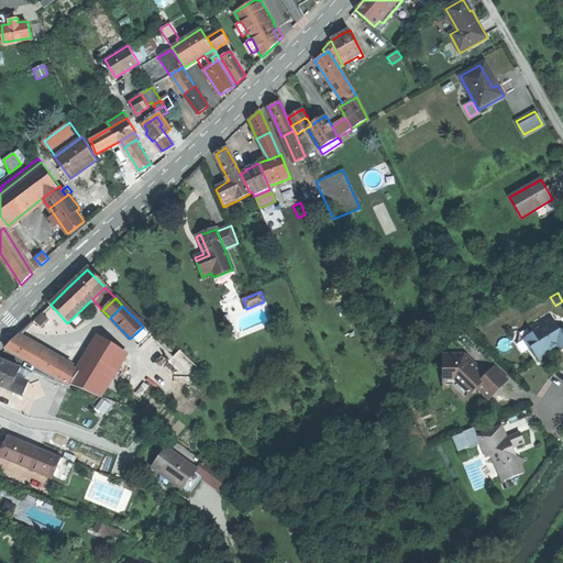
[(33,321),(40,328),(48,320),(41,313),(33,321)]
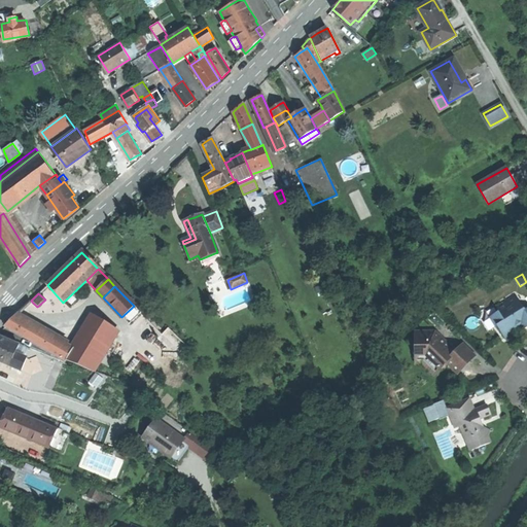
[(515,294),(504,301),(505,302),(495,309),(498,312),(490,317),(495,326),(498,324),(505,337),(513,332),(514,323),(518,324),(521,323),(524,327),(526,325),(526,314),(524,310),(515,294)]
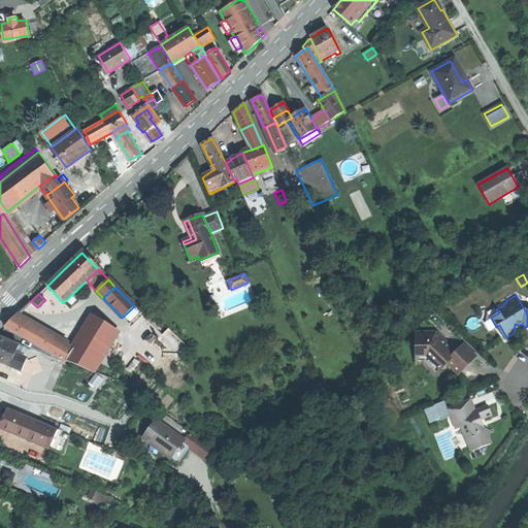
[(142,315),(134,306),(122,318),(130,326),(142,315)]
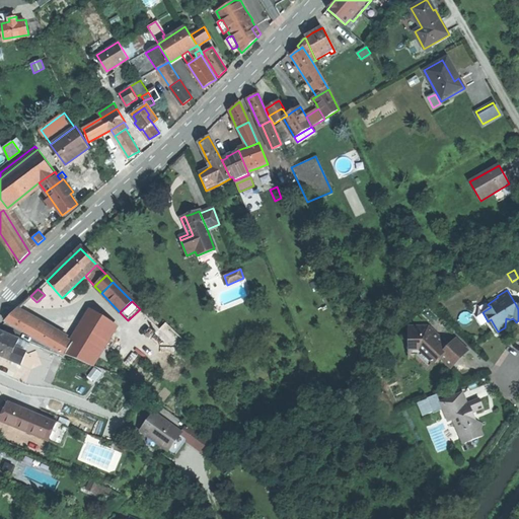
[(91,311),(70,345),(64,355),(89,365),(114,324),(91,311)]
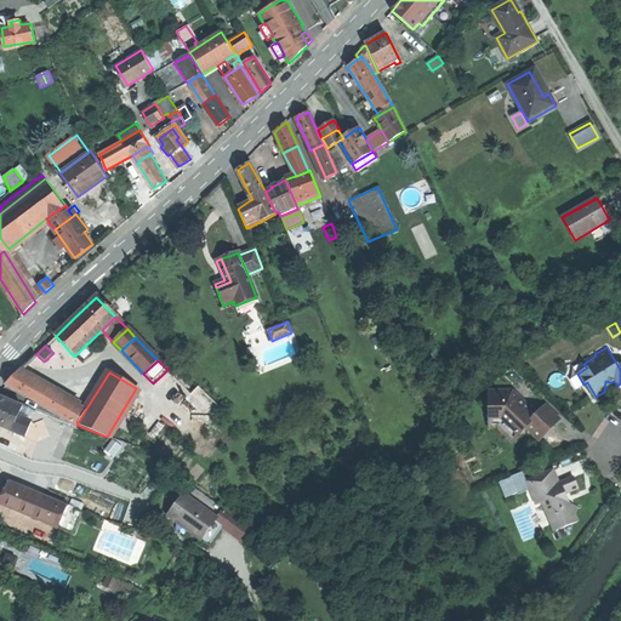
[(77,425),(84,412),(17,374),(5,386),(77,426),(77,425)]
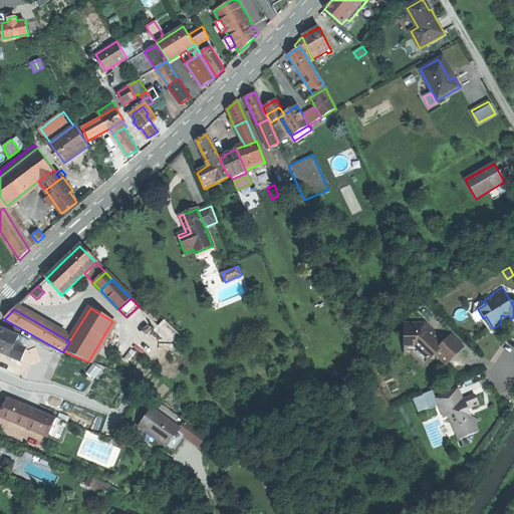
[(158,326),(175,344),(182,337),(164,320),(158,326)]
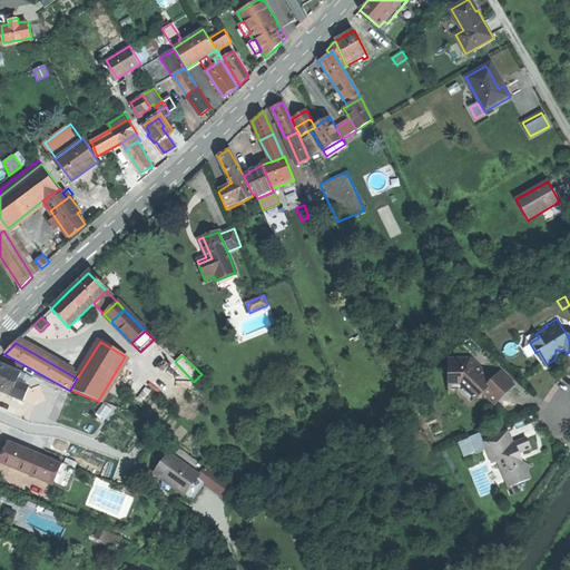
[(512,384),(500,372),(492,380),(470,357),(448,357),(449,392),(455,392),(469,405),(477,397),(479,399),(480,397),(481,396),(481,393),(482,392),(493,403),(512,384)]
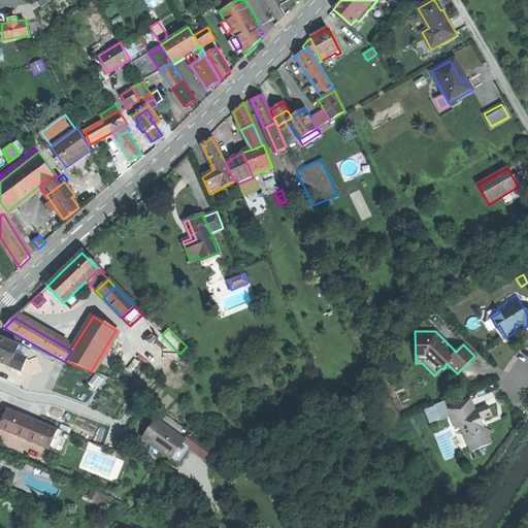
[(0,363),(10,367),(15,356),(19,347),(0,338),(0,363)]
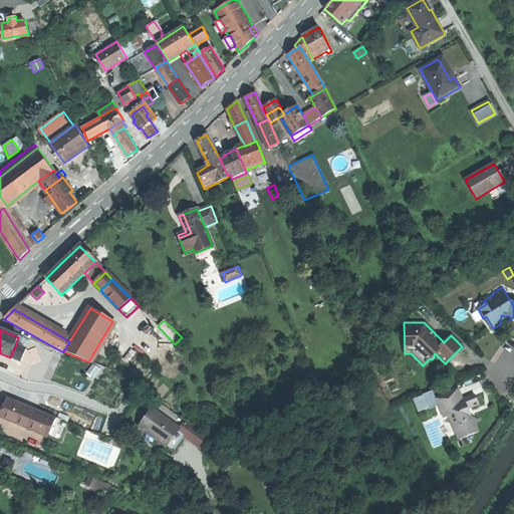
[(23,344),(35,349),(38,343),(25,338),(23,344)]
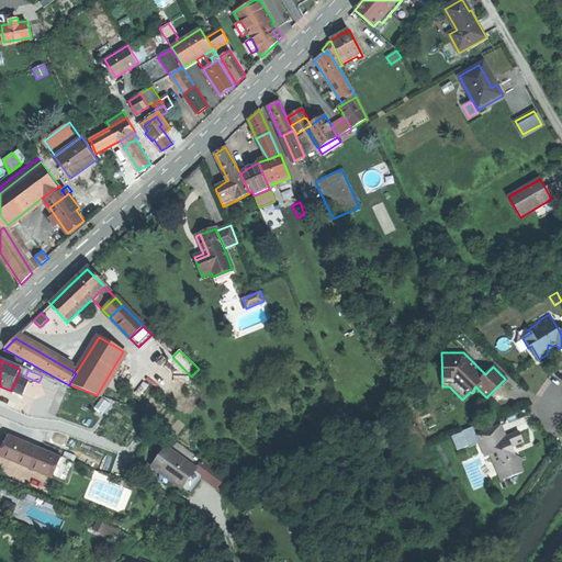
[(38,382),(30,402),(49,411),(53,401),(62,383),(42,375),(38,382)]
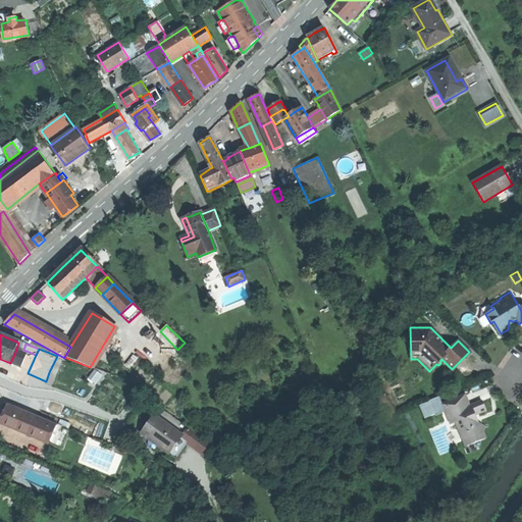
[(23,355),(15,352),(10,363),(19,367),(23,355)]
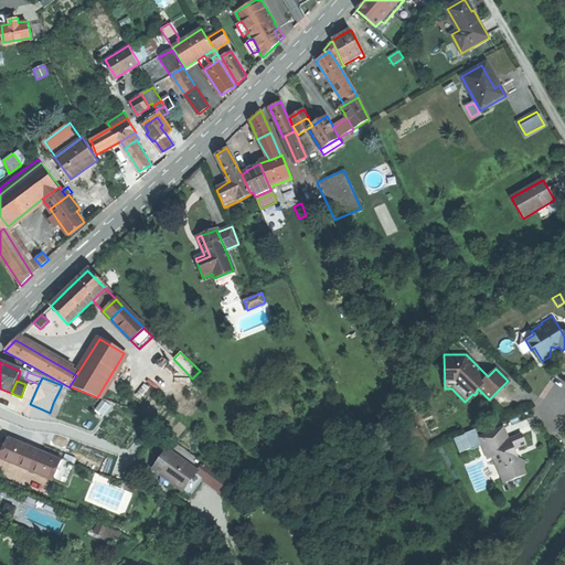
[(67,387),(62,385),(53,403),(57,405),(60,406),(67,387)]
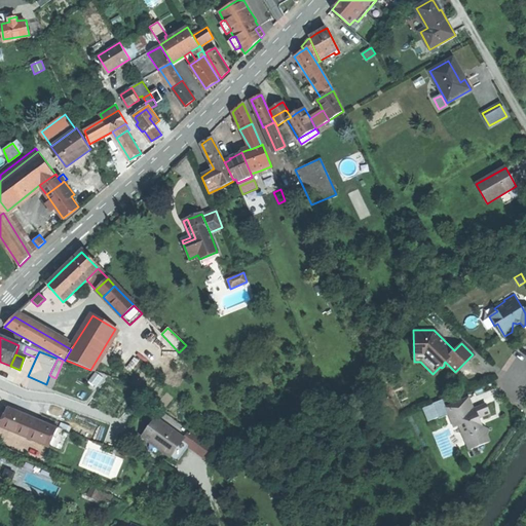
[(53,377),(49,375),(46,384),(31,416),(34,418),(57,427),(65,409),(46,403),(52,391),(48,389),(53,377)]
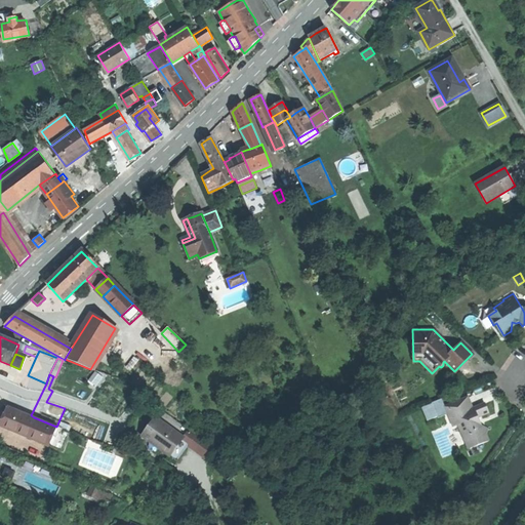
[(28,375),(15,400),(12,407),(12,408),(23,412),(31,415),(46,384),(28,375)]
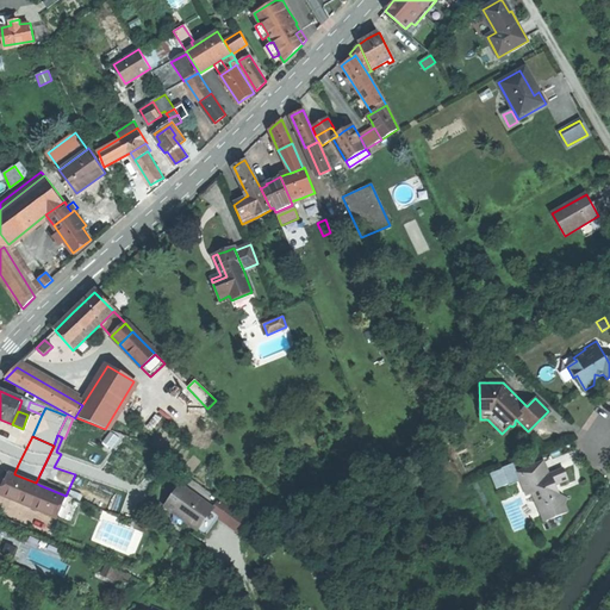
[(18,465),(2,459),(0,465),(0,466),(14,473),(18,465)]
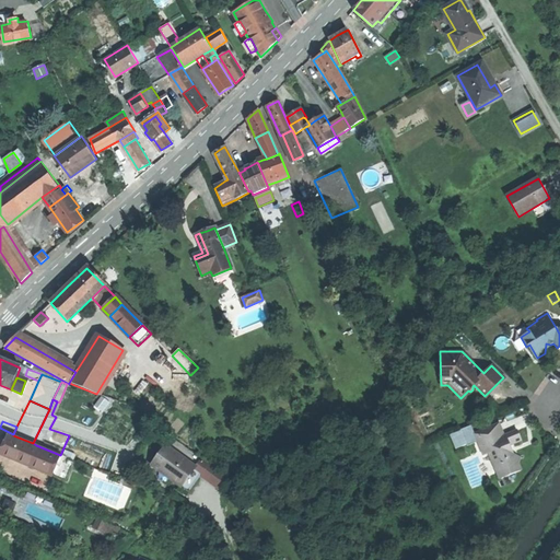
[(498,423),(473,433),(476,441),(481,455),(488,452),(499,478),(520,470),(516,463),(520,456),(513,454),(509,445),(521,441),(516,431),(503,436),(501,431),(498,423)]
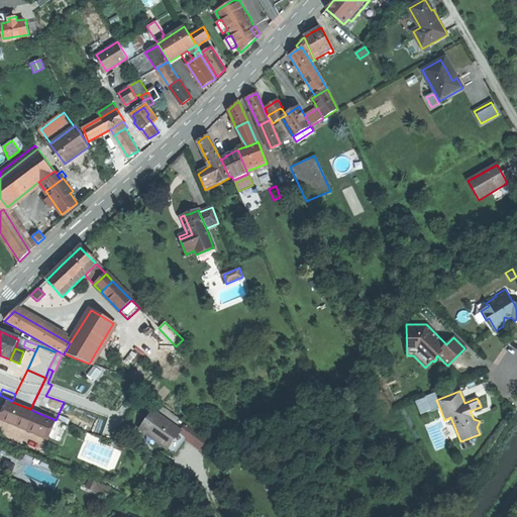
[(430,411),(439,407),(436,400),(434,393),(414,401),(419,414),(430,410),(430,411)]
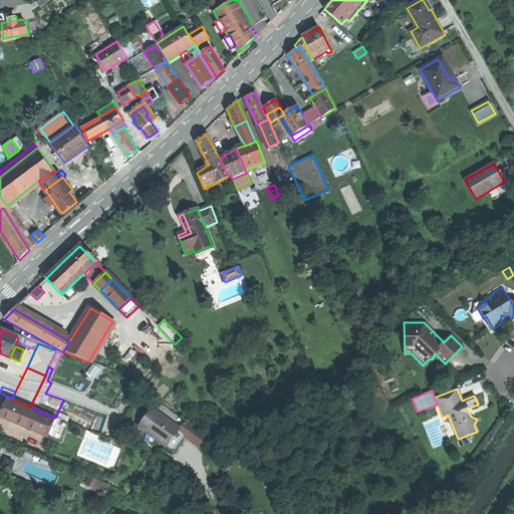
[(3,417),(14,422),(22,404),(12,400),(10,399),(3,417)]
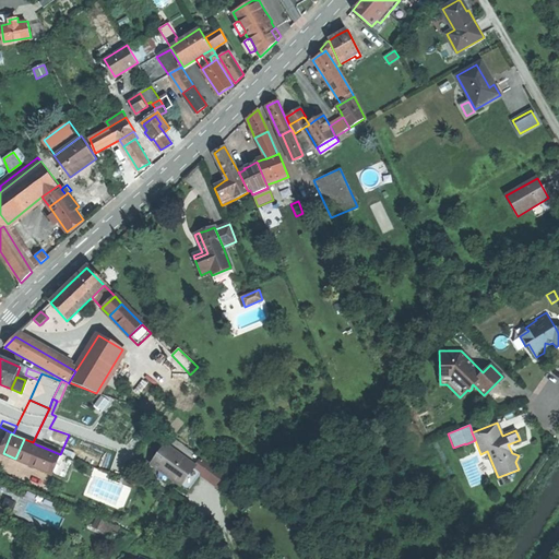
[(15,459),(28,464),(30,461),(36,444),(33,442),(24,439),(15,459)]
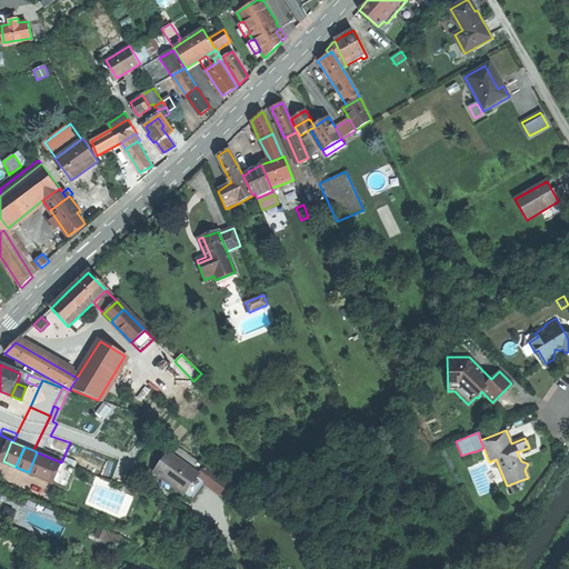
[(62,462),(61,462),(37,452),(30,469),(56,479),(61,466),(62,462)]
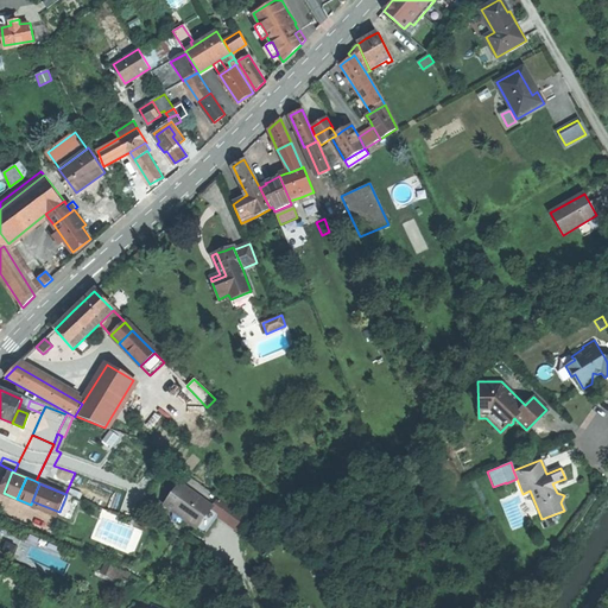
[(179,485),(164,506),(177,514),(196,529),(211,507),(179,485)]
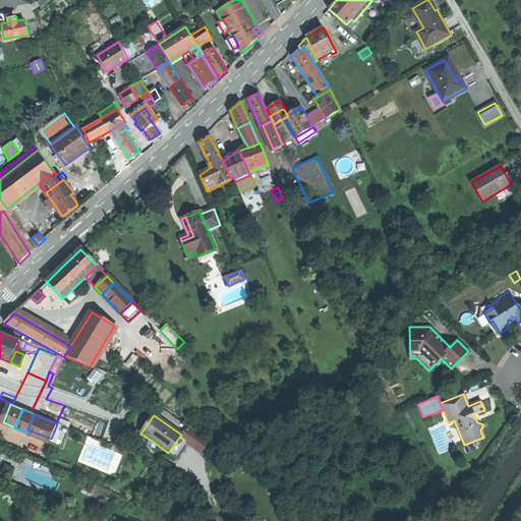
[(68,431),(56,426),(51,439),(50,441),(62,446),(68,431)]
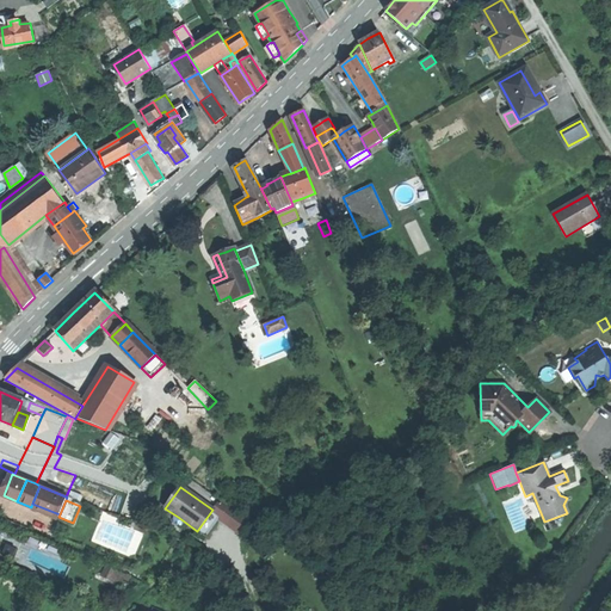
[(59,517),(60,514),(32,504),(31,507),(59,518),(59,517)]
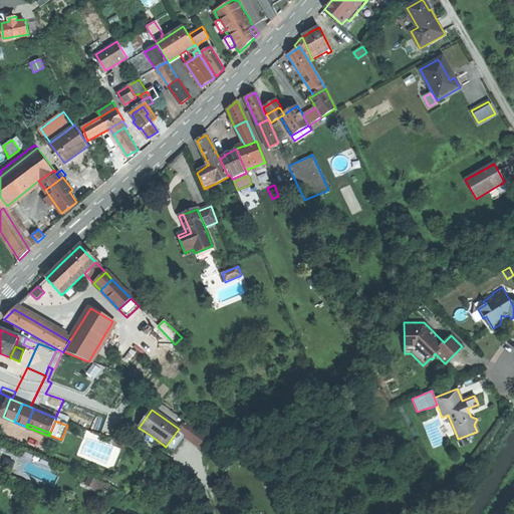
[(95,478),(90,485),(101,491),(105,484),(95,478)]
